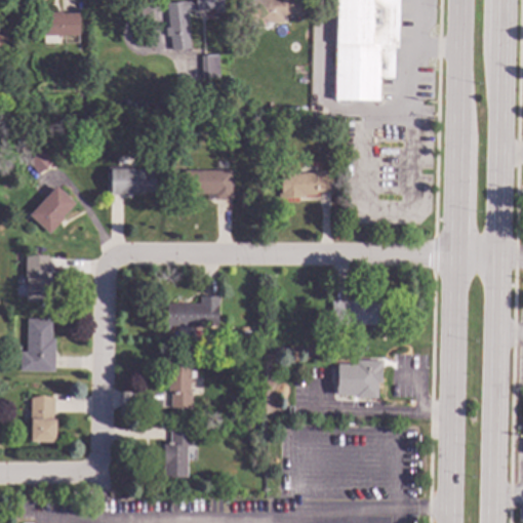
[(225,0),(225,12),(214,12),(214,8),(188,9),(189,46),(173,46),(173,36),(168,36),(167,27),(170,27),(169,1),(198,0),(225,0)]
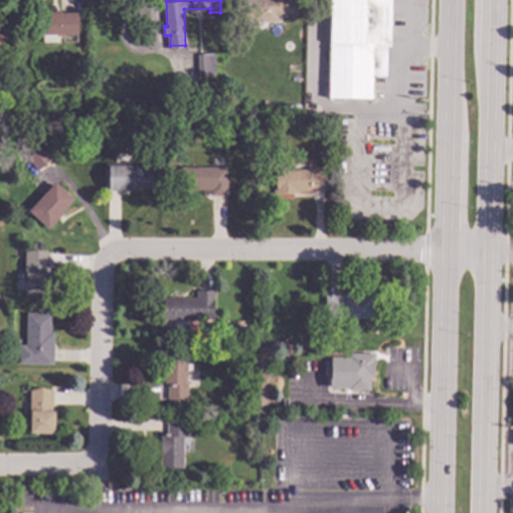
[(298,0),(298,14),(279,15),(279,21),(240,21),(240,0),(298,0)]
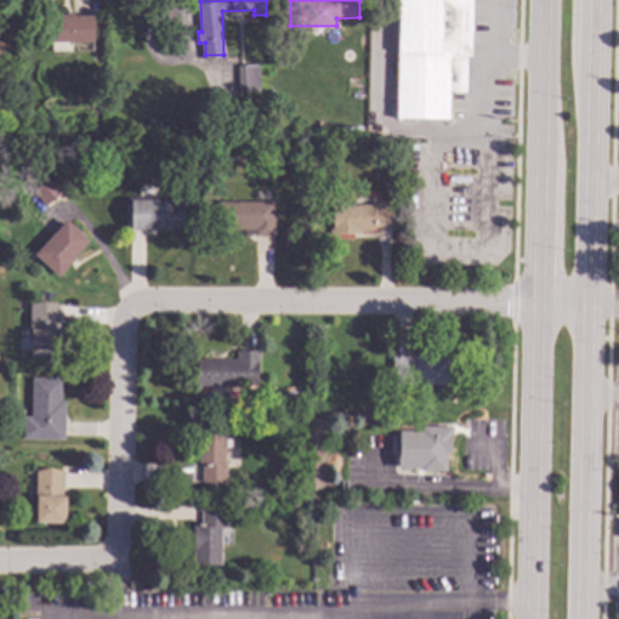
[(475,0),(475,56),(471,56),(470,92),(452,92),(450,119),(398,119),(399,0),(475,0)]
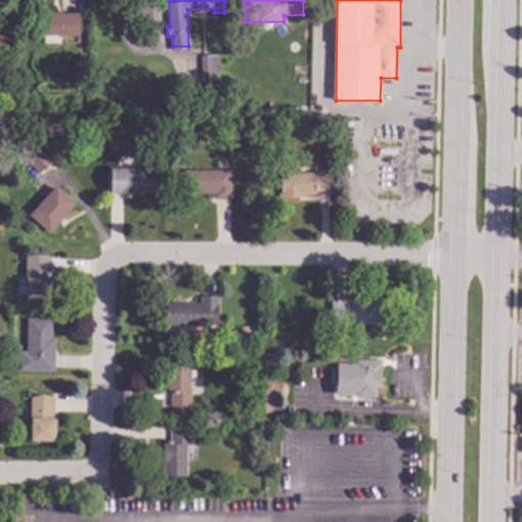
[(64,12),(80,11),(81,34),(44,35),(44,11),(64,10),(64,12)]
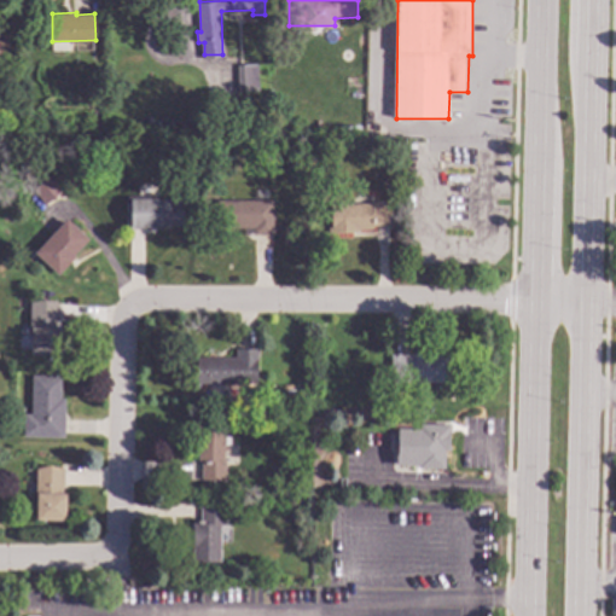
[(94,51),(79,51),(79,41),(94,41),(94,51)]
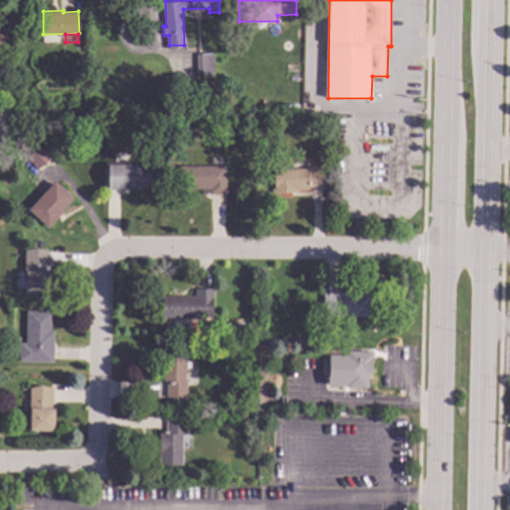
[(215,74),(199,75),(198,54),(214,53),(215,74)]
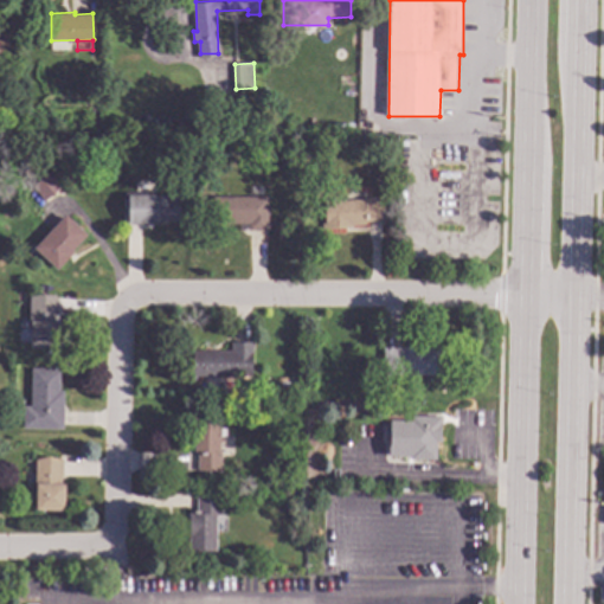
[(220,159),(212,159),(212,149),(222,149),(220,159)]
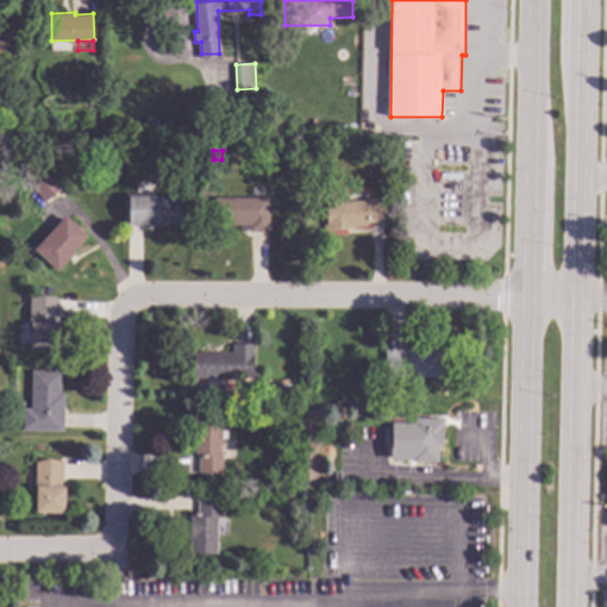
[(63,186),(45,199),(35,186),(51,171),(63,186)]
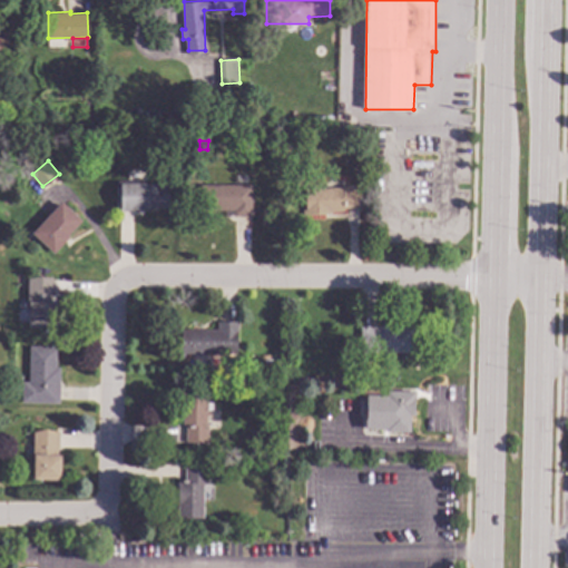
[(146,183),(157,183),(158,185),(169,185),(169,208),(158,208),(158,209),(123,209),(123,207),(119,207),(118,180),(146,179),(146,183)]
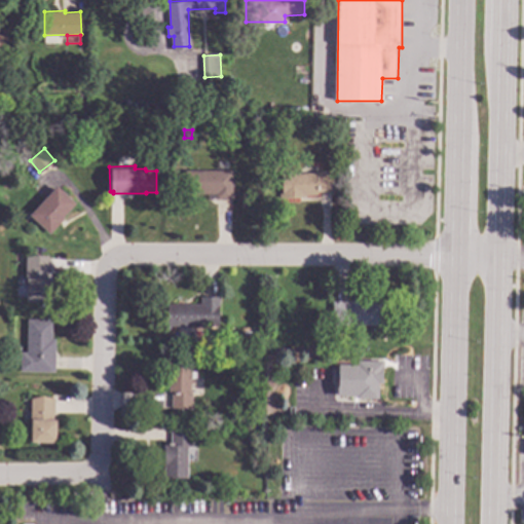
[(234,199),(217,199),(217,193),(186,193),(186,170),(234,170),(234,199)]
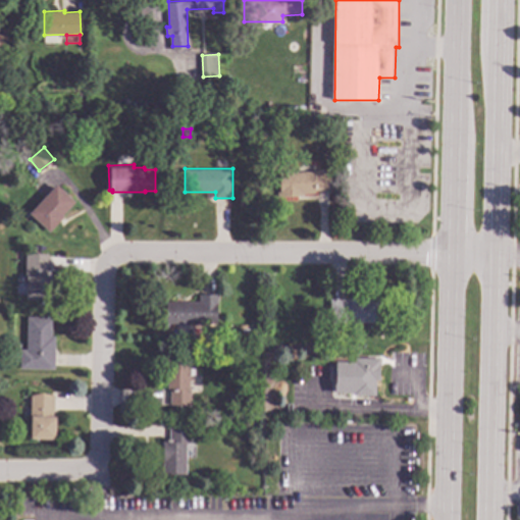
[(331,190),(315,190),(315,193),(305,194),(305,196),(278,196),(278,192),(281,192),(280,172),(314,171),(314,169),(331,169),(331,190)]
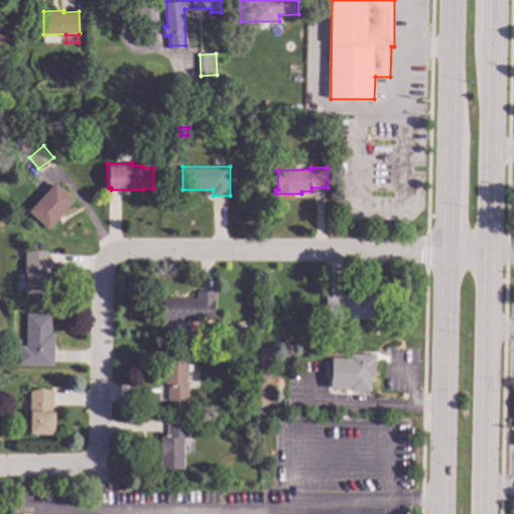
[(76,200),(63,213),(65,214),(49,230),(30,211),(56,182),(76,200)]
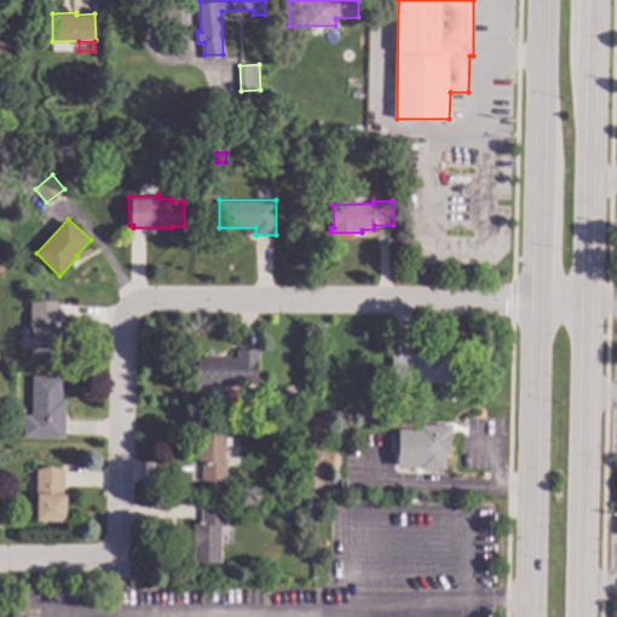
[(61,303),(61,321),(59,321),(59,328),(63,328),(62,356),(32,355),(33,330),(30,330),(32,301),(61,303)]
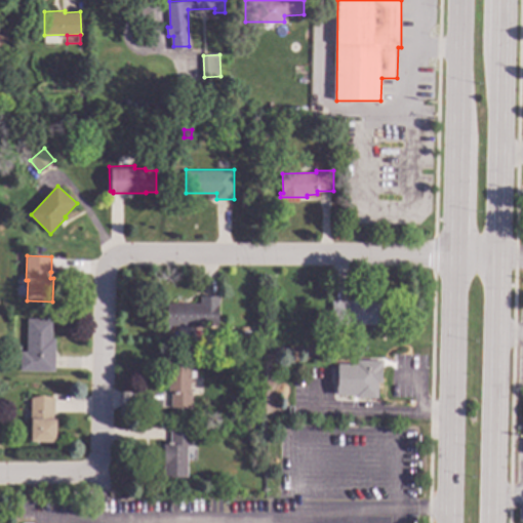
[(219,325),(168,325),(168,304),(201,304),(201,295),(219,295),(219,325)]
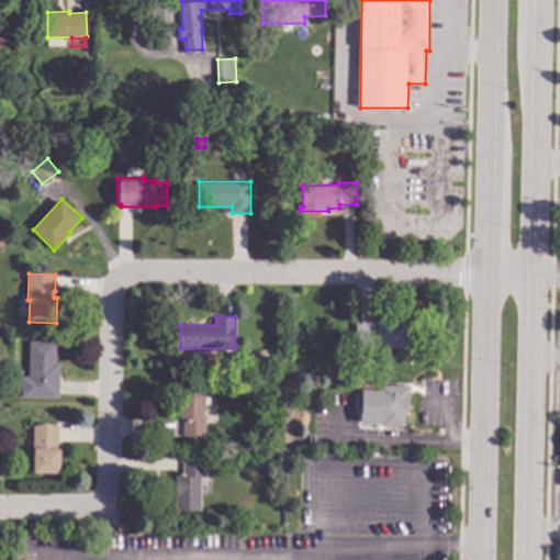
[(411,346),(357,346),(357,322),(387,322),(387,320),(411,320),(411,346)]
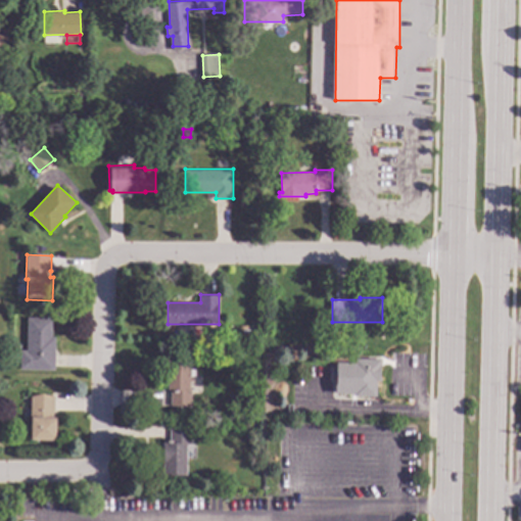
[(53,337),(56,337),(56,370),(21,369),(21,349),(28,350),(28,317),(53,318),(53,337)]
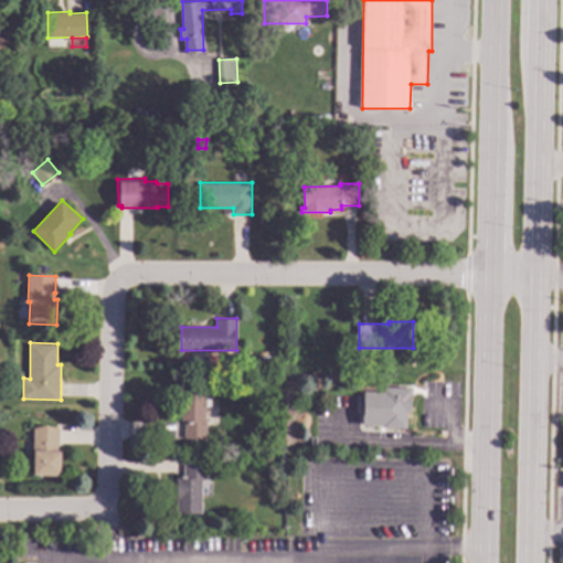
[(259,359),(259,369),(251,369),(252,358),(259,359)]
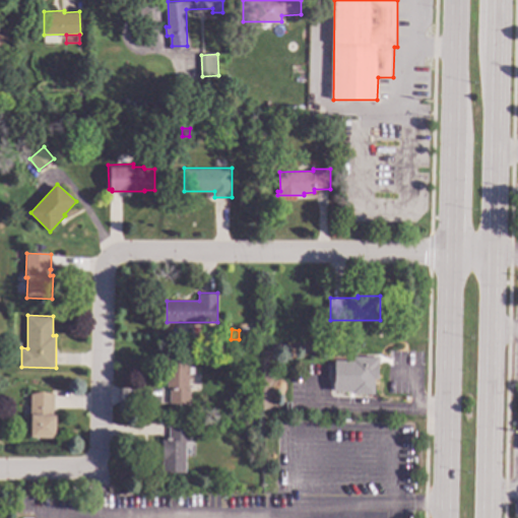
[(171,353),(190,353),(190,367),(195,367),(195,374),(190,374),(189,387),(191,387),(191,403),(171,403),(171,388),(168,388),(168,375),(166,376),(167,351),(171,351),(171,353)]
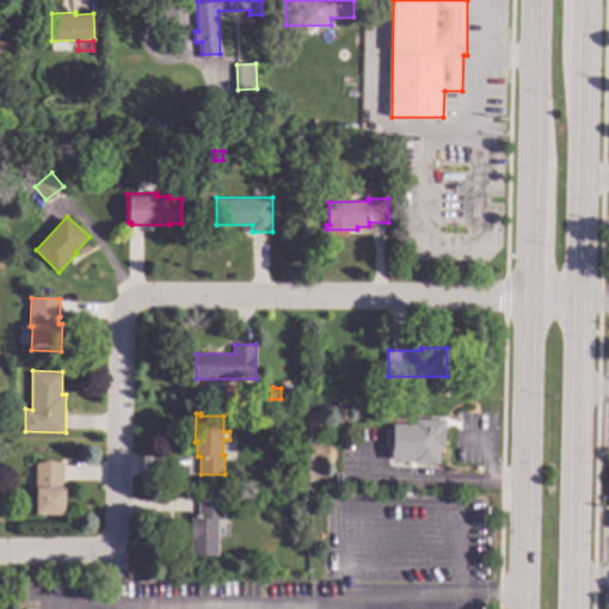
[(447,418),(446,444),(441,444),(440,462),(414,462),(414,459),(393,459),(394,422),(416,423),(416,418),(447,418)]
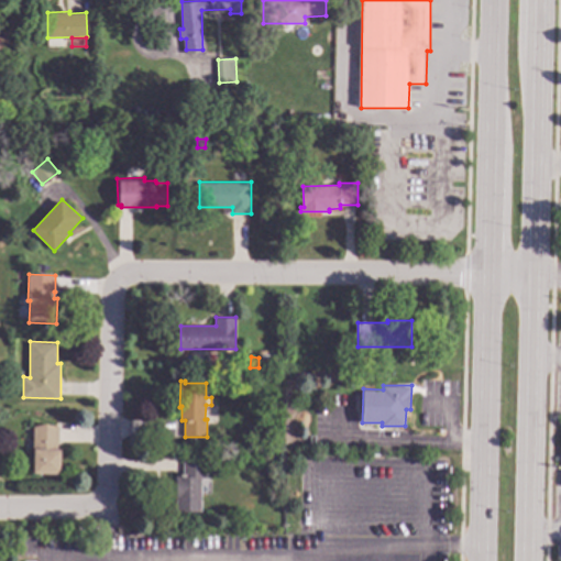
[(58,427),(58,449),(62,449),(62,473),(34,473),(34,426),(46,422),(58,427)]
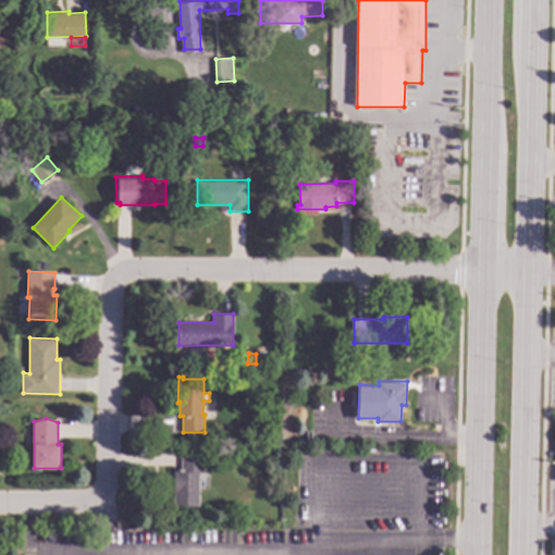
[(205,472),(200,472),(199,505),(174,505),(175,482),(173,481),(173,471),(175,471),(175,469),(183,469),(183,454),(205,454),(205,472)]
